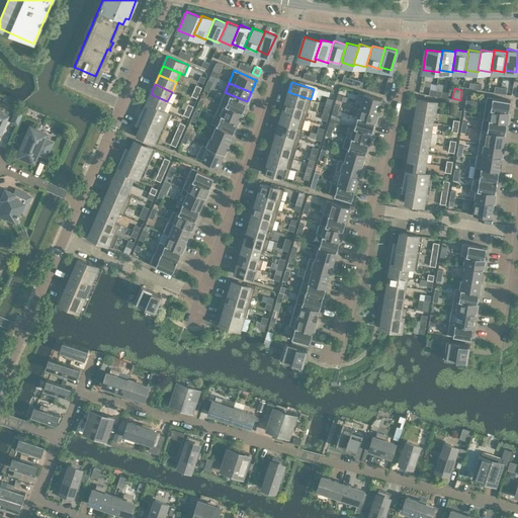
[(247,101),(225,92),(220,102),(242,112),(247,101)]
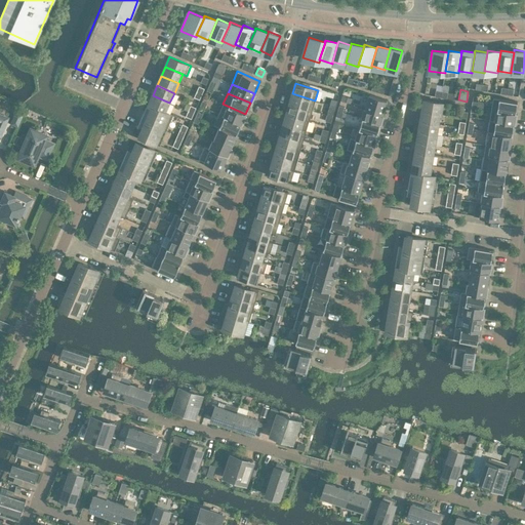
[(289,104),(313,110),(315,101),(292,93),(289,104)]
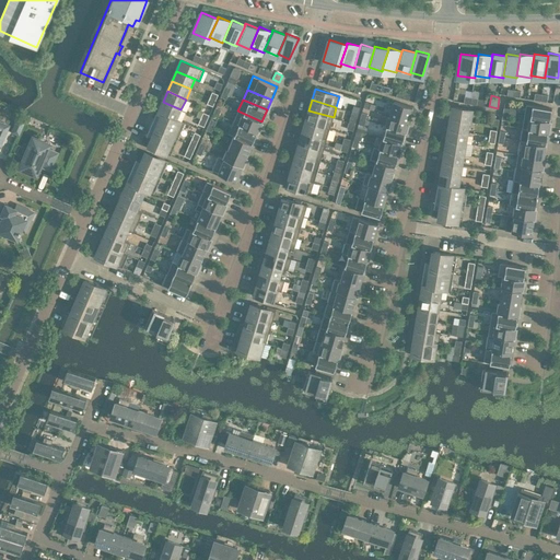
[(412,106),(394,101),(389,115),(409,120),(412,106)]
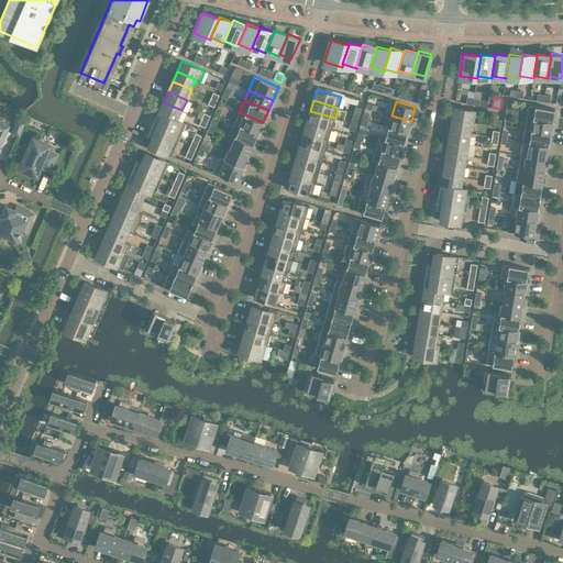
[(159,112),(163,114),(177,120),(178,120),(181,110),(164,102),(159,112)]
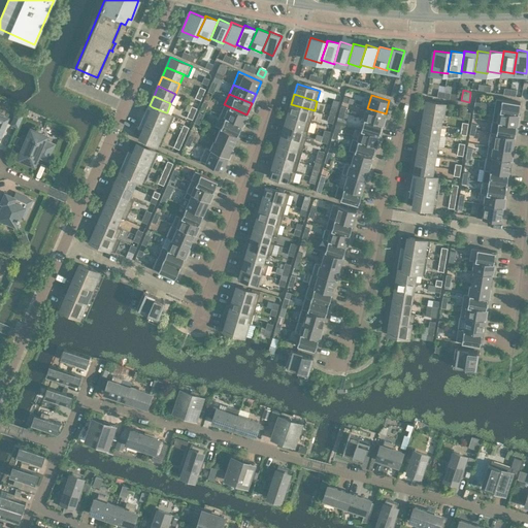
[(521,102),(502,99),(500,111),(519,114),(521,102)]
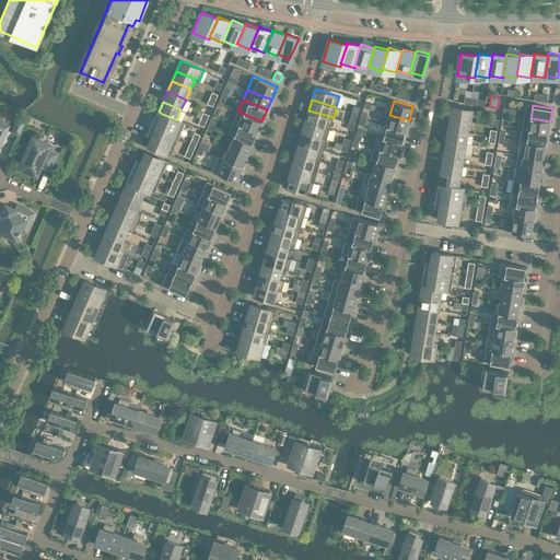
[(471,109),(453,106),(451,118),(470,121),(471,109)]
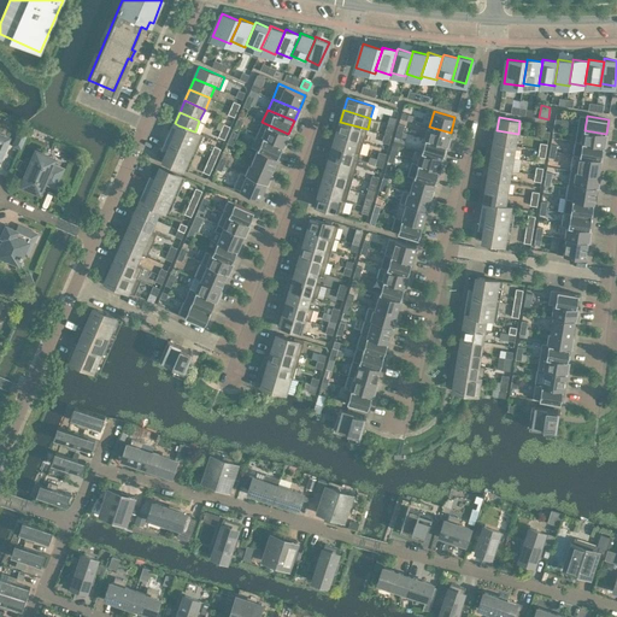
[(288,134),(262,122),(257,134),(283,145),(288,134)]
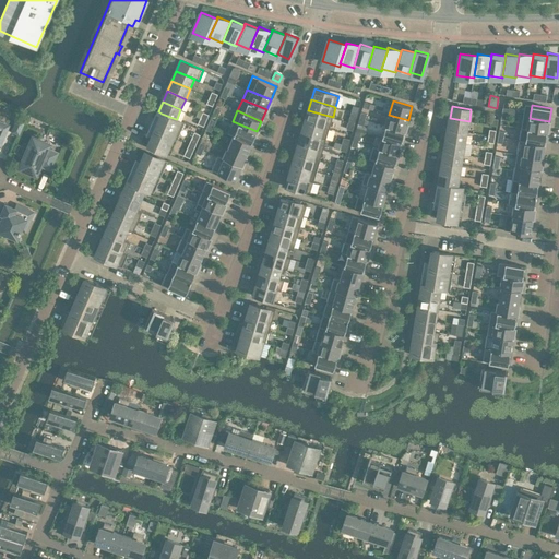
[(324,127),(329,129),(333,117),(308,110),(306,121),(324,127)]
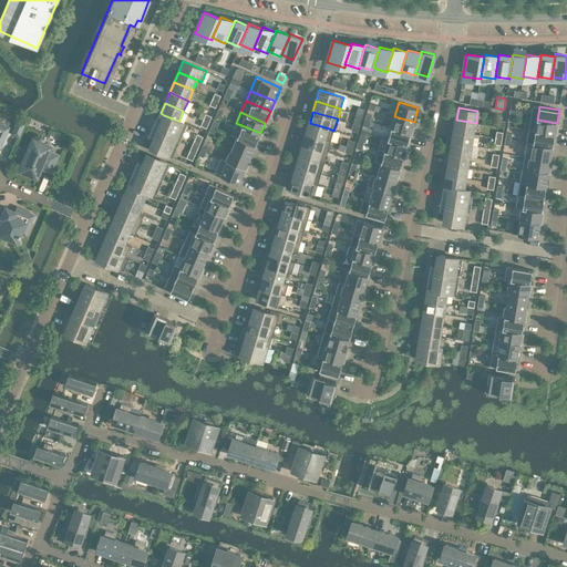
[(151,147),(173,156),(187,124),(179,121),(178,121),(164,115),(151,147)]
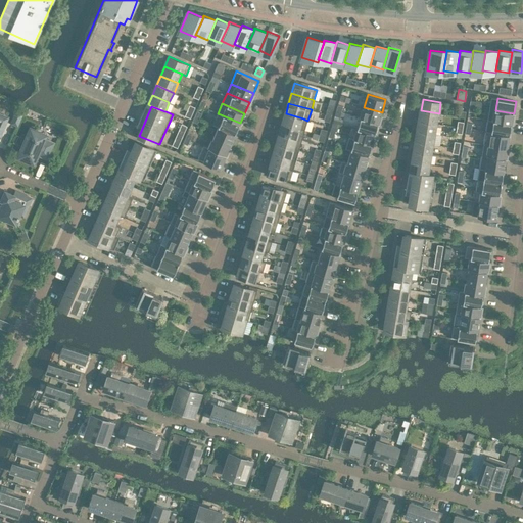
[(382,112),(364,107),(361,117),(379,123),(382,112)]
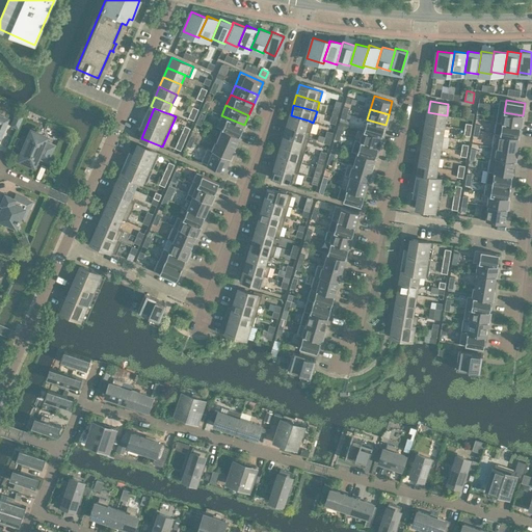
[(447,115),(428,112),(426,123),(445,126),(447,115)]
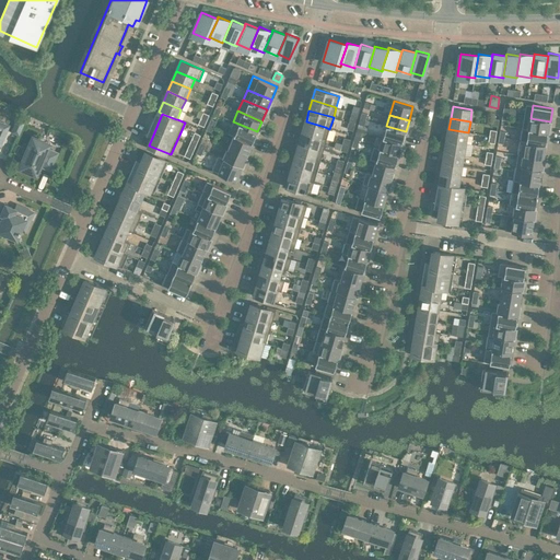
[(550,121),(531,118),(528,129),(548,132),(550,121)]
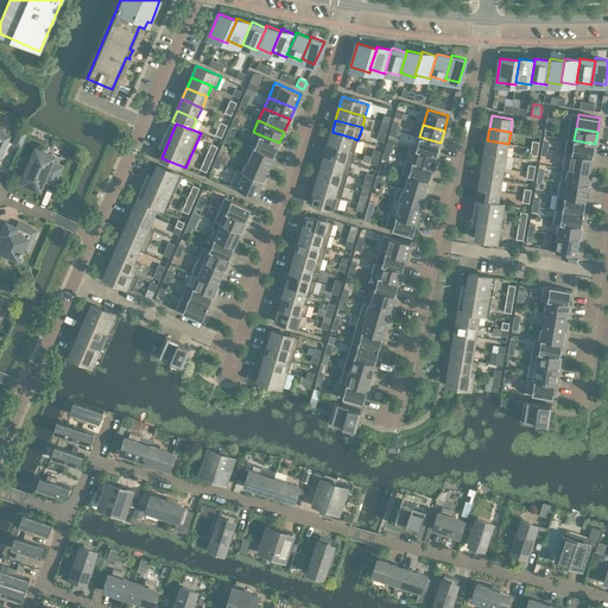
[(13,143),(20,146),(26,133),(19,130),(13,143)]
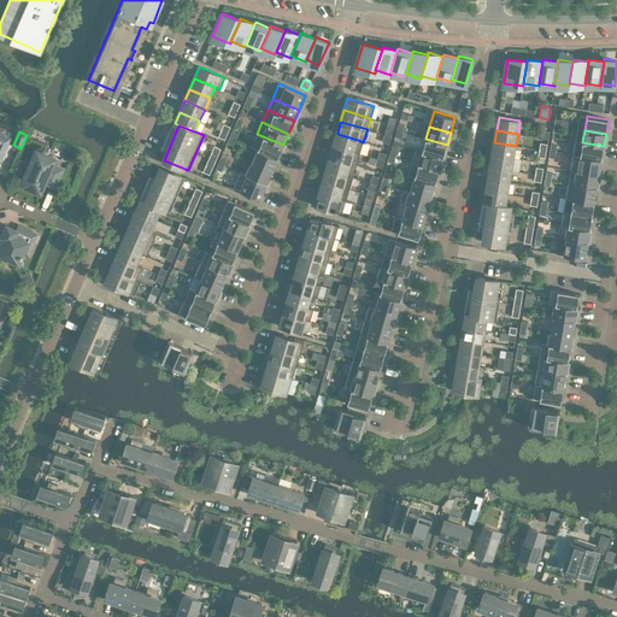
[(251,146),(258,150),(258,148),(278,158),(283,145),(257,134),(251,146)]
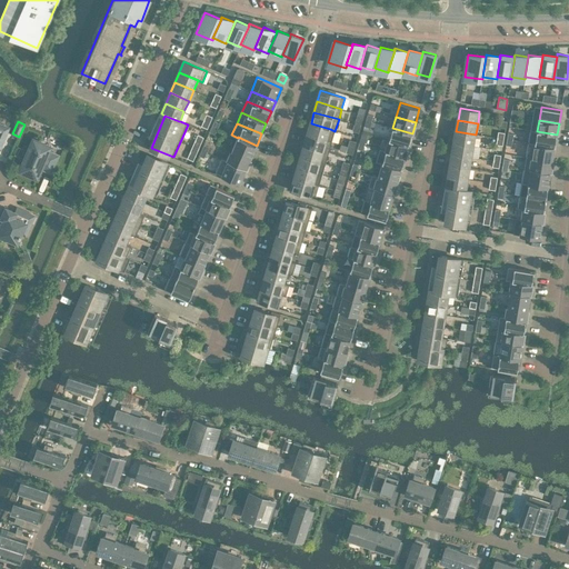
[(311,123),(308,133),(332,141),(335,131),(330,129),(311,123)]
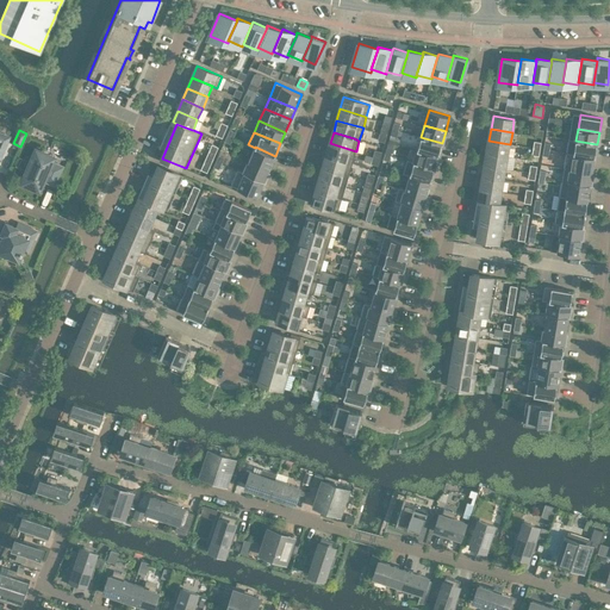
[(442,143),(421,137),(417,150),(437,156),(442,143)]
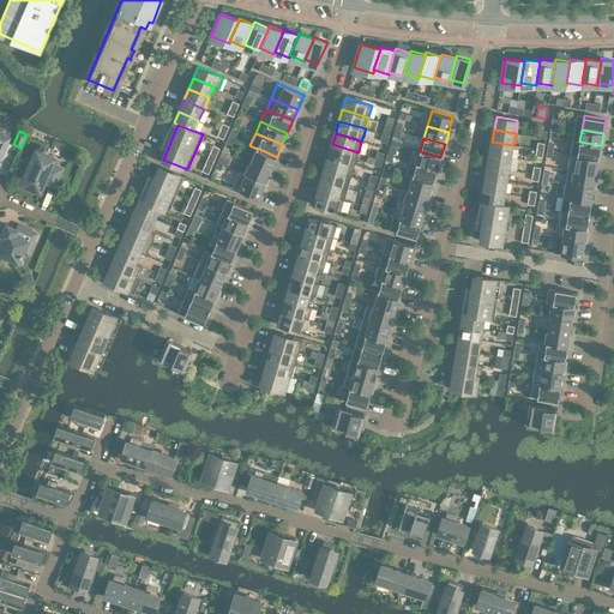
[(572,140),(570,154),(577,155),(599,158),(601,145),(579,142),(572,140)]
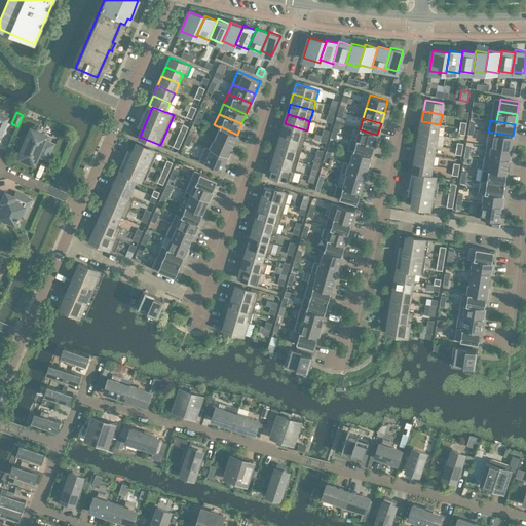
[(440,124),(421,121),(420,132),(438,135),(440,124)]
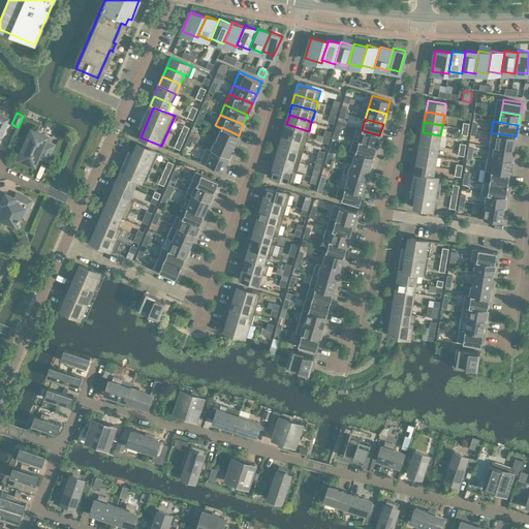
[(306,142),(309,131),(286,124),(283,134),(306,142)]
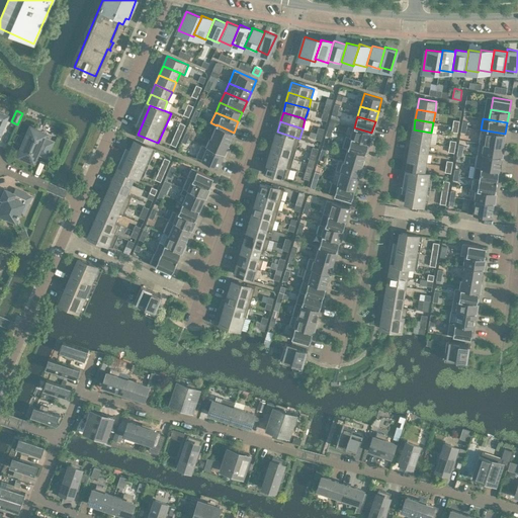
[(234,133),(217,124),(217,125),(211,138),(228,145),(234,133)]
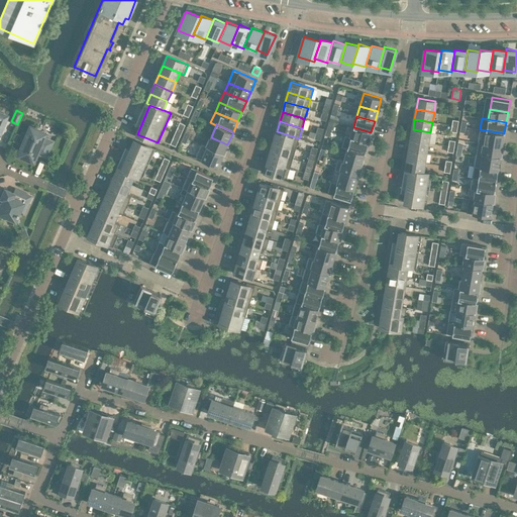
[(53,141),(43,137),(44,133),(31,127),(19,153),(22,156),(21,157),(30,161),(30,159),(33,160),(36,152),(39,154),(40,153),(46,156),(53,141)]
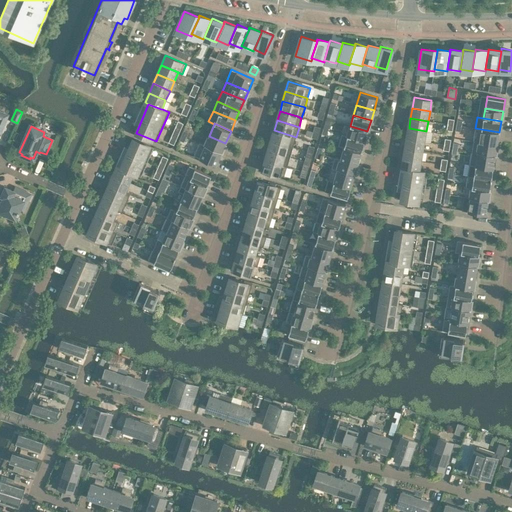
[(367,131),(350,126),(347,135),(347,136),(364,141),(367,131)]
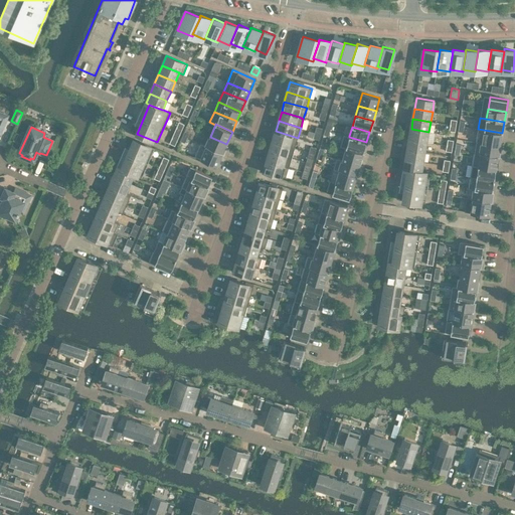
[(428,132),(411,129),(409,139),(427,142),(428,132)]
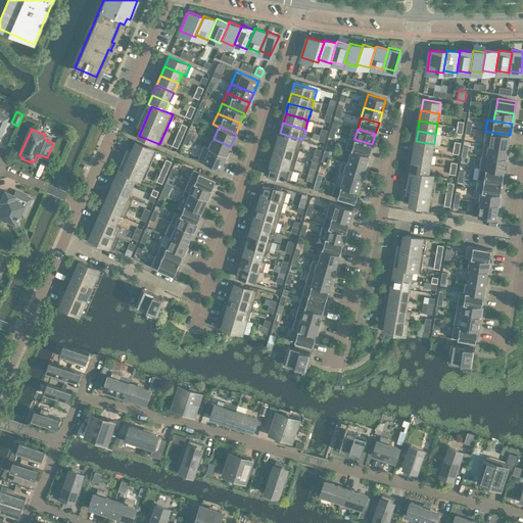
[(491,132),(485,131),(483,144),(508,148),(510,135),(491,132)]
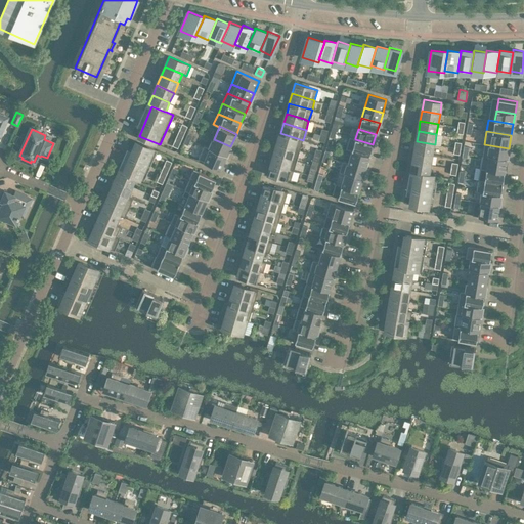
[(277,143),(300,150),(303,140),(280,133),(277,143)]
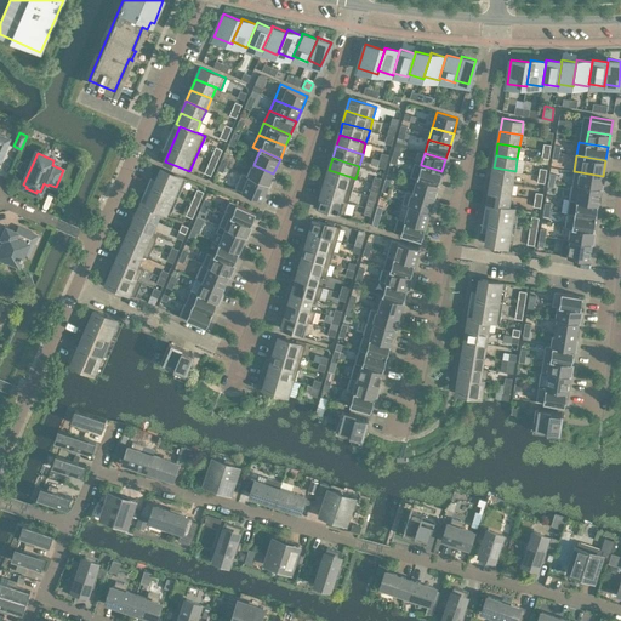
[(410,176),(417,178),(417,177),(438,184),(442,171),(421,165),(421,164),(415,161),(410,176)]
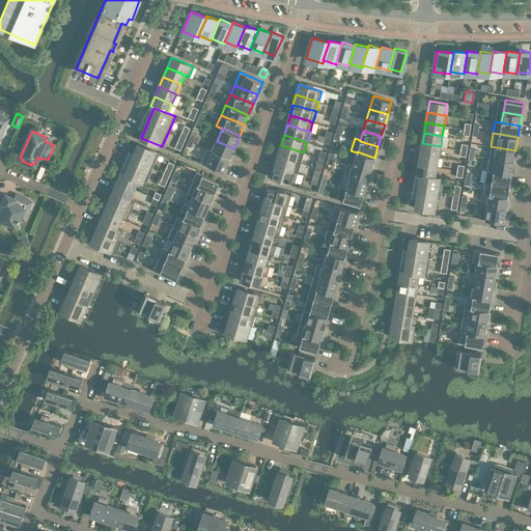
[(233,148),(217,141),(213,150),(229,158),(233,148)]
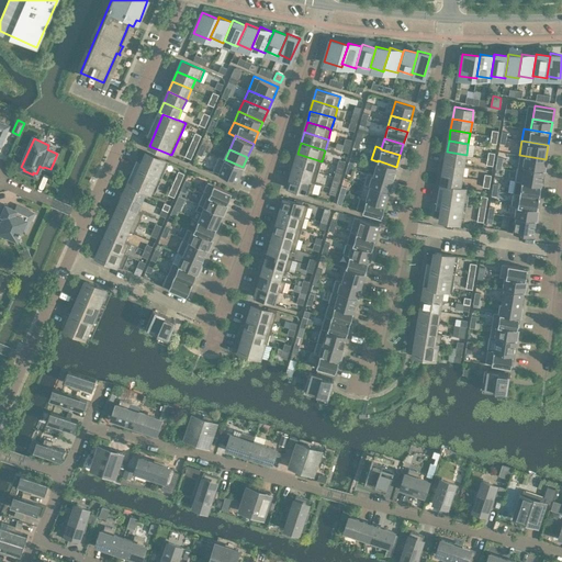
[(146,190),(155,193),(169,161),(146,152),(133,183),(147,190),(146,190)]
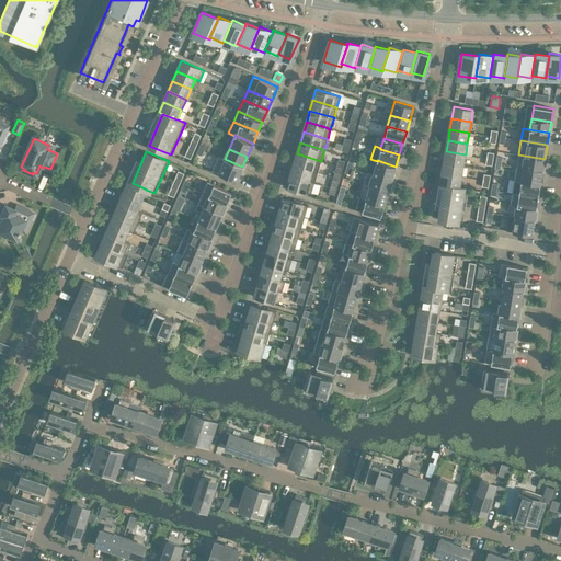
[(466,155),(446,151),(444,162),(464,165),(466,155)]
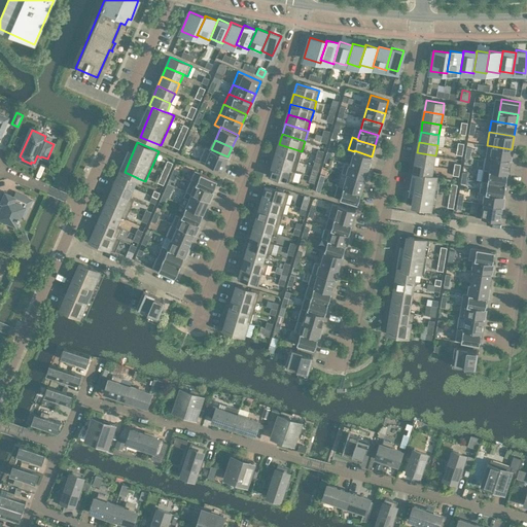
[(276,154),(299,161),(302,151),(279,144),(276,154)]
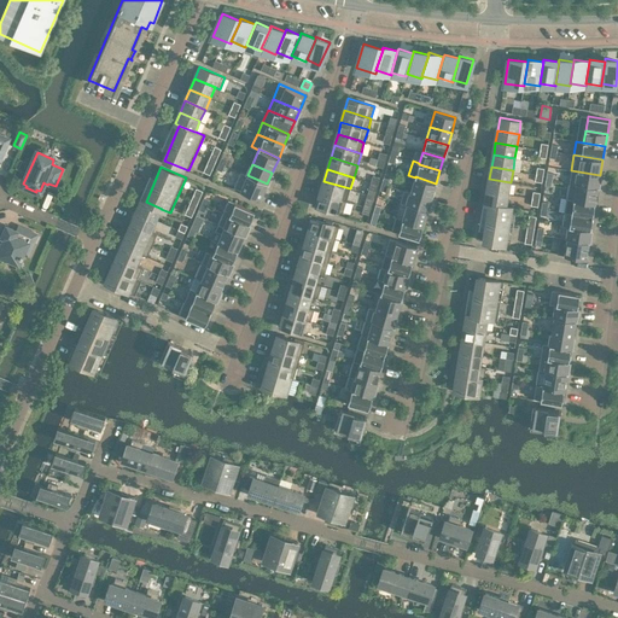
[(600,175),(571,170),(570,182),(598,187),(600,175)]
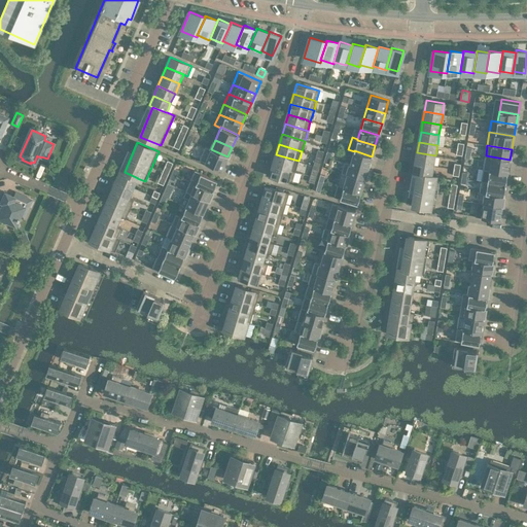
[(200,160),(222,170),(227,156),(211,149),(205,146),(200,160)]
